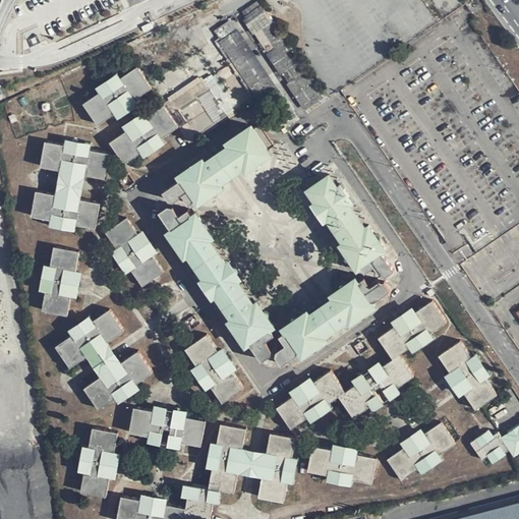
[(311,108),(249,18),(235,29),(245,43),(254,37),(269,58),(260,63),(273,82),(282,76),(289,88),(281,94),(297,118),(311,108)]
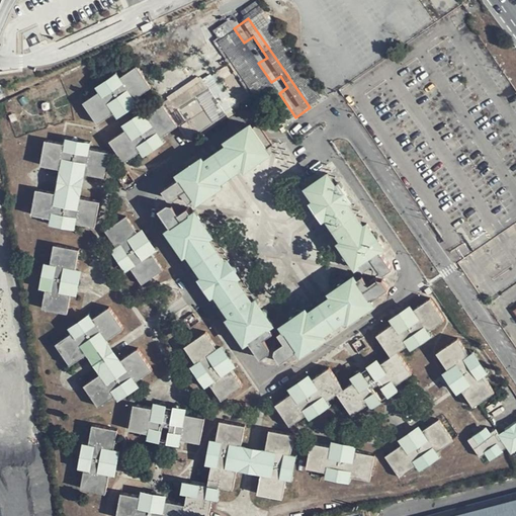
[(219,32),(209,38),(246,90),(244,92),(254,107),(251,108),(269,137),(282,127),(219,32)]
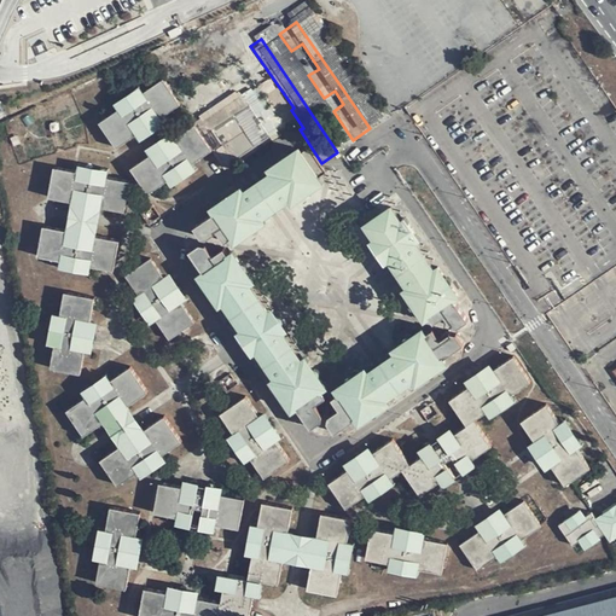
[(294,108),(250,46),(244,50),(300,129),(303,128),(291,110),(294,108)]
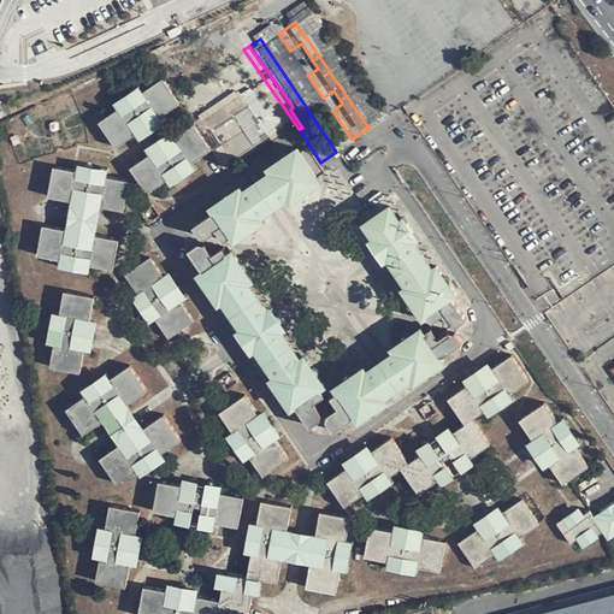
[(142,90),(116,110),(95,123),(113,149),(133,135),(161,117),(181,102),(164,76),(142,90)]
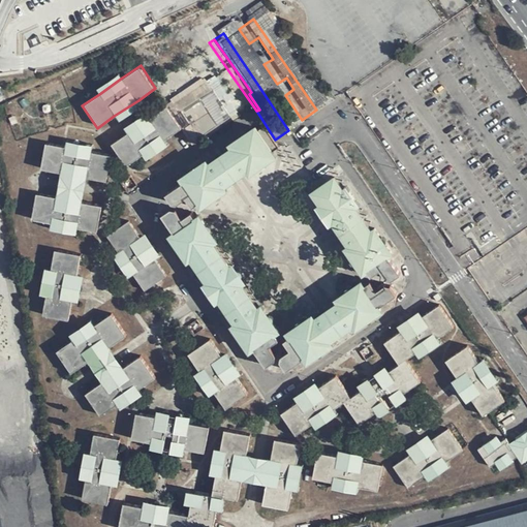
[(95,89),(99,94),(122,78),(119,72),(95,89)]
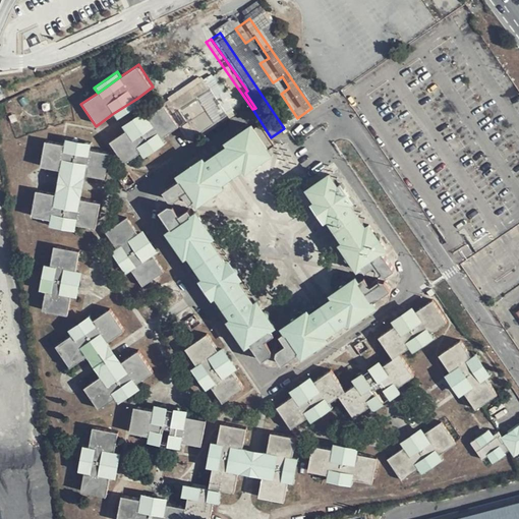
[(193,132),(230,116),(223,100),(216,103),(211,90),(217,88),(211,75),(171,93),(178,109),(199,100),(205,112),(196,115),(198,120),(190,124),(193,132)]
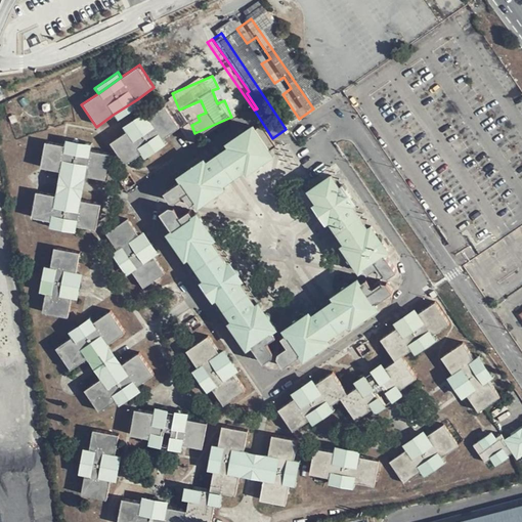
[(140,104),(137,99),(113,115),(117,121),(140,104)]
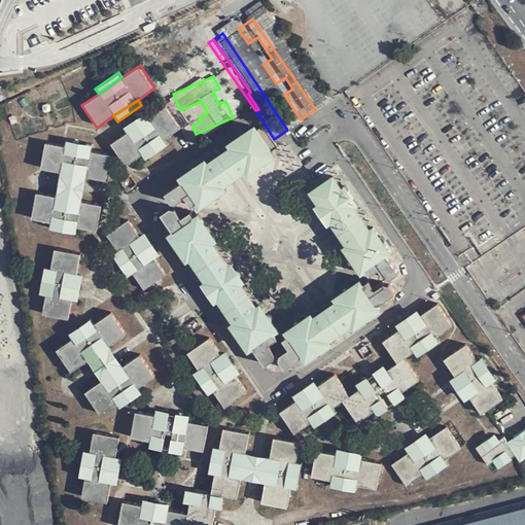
[(51,113),(53,114),(55,114),(56,113),(58,112),(59,110),(59,109),(59,107),(58,106),(57,104),(55,104),(53,104),(51,104),(49,105),(48,106),(48,108),(48,109),(48,111),(49,112),(51,113)]
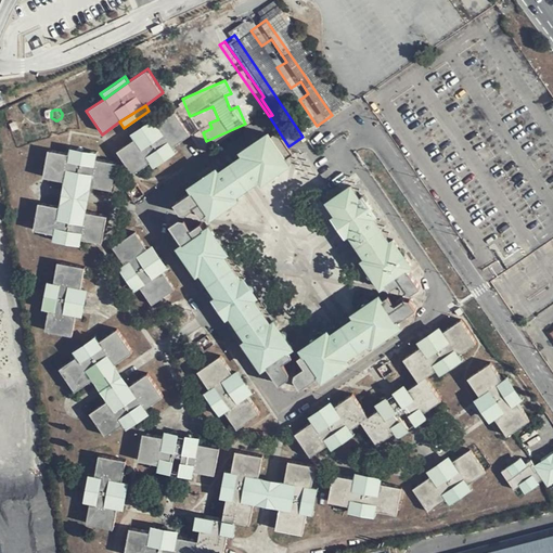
[(157,123),(133,140),(115,153),(130,175),(149,163),(172,145),(191,132),(176,111),(157,123)]
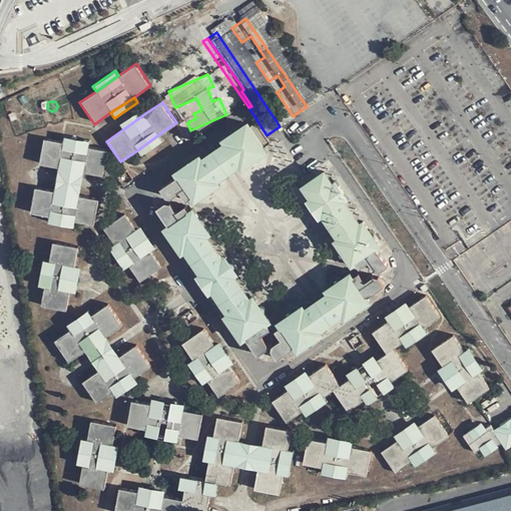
[(119,124),(123,129),(145,113),(142,108),(119,124)]
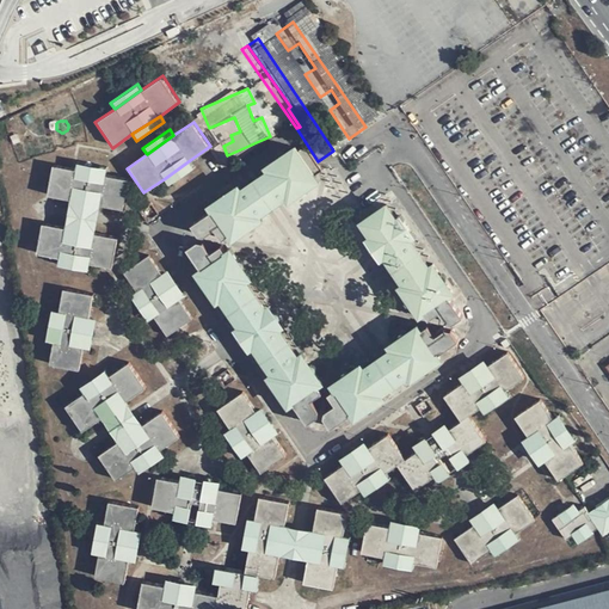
[(323,185),(302,154),(297,149),(296,151),(266,170),(270,174),(245,191),(243,188),(211,209),(215,215),(232,240),(237,246),(268,223),(265,221),(289,203),(293,208),(323,185)]
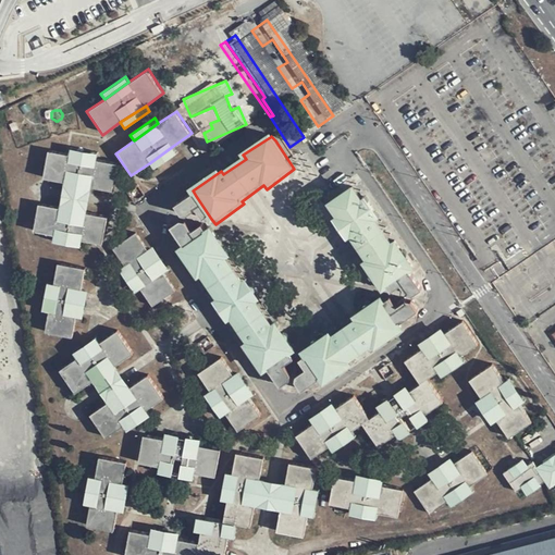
[(179,153),(173,146),(149,163),(153,170),(179,153)]
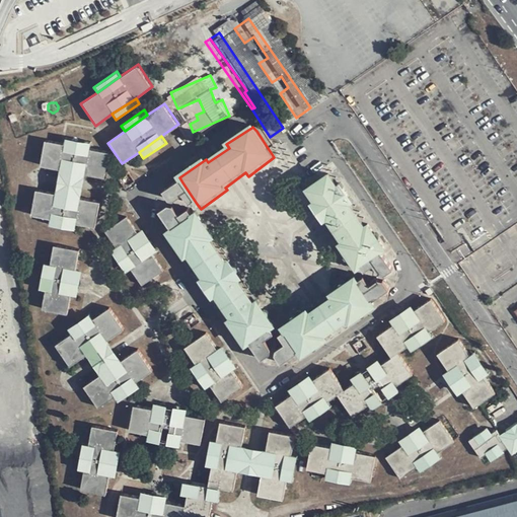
[(62,138),(61,145),(88,151),(89,143),(62,138)]
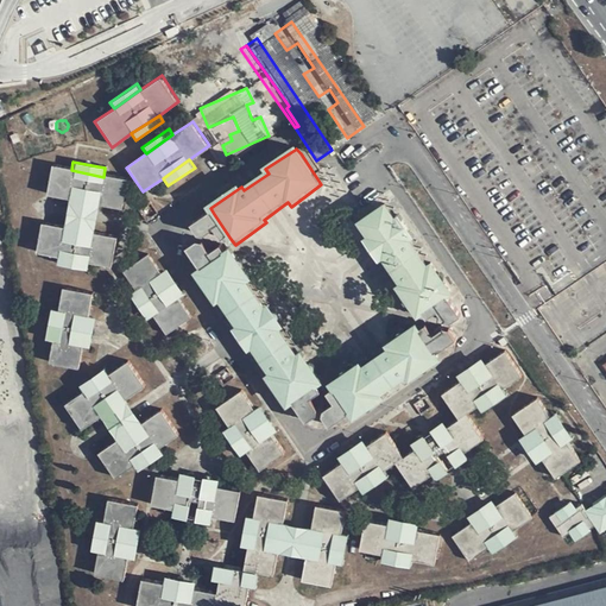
[(103,177),(71,170),(49,166),(43,195),(65,200),(60,228),(37,223),(31,254),(54,259),(86,265),(111,271),(117,240),(92,235),(98,207),(121,212),(127,182),(103,177)]
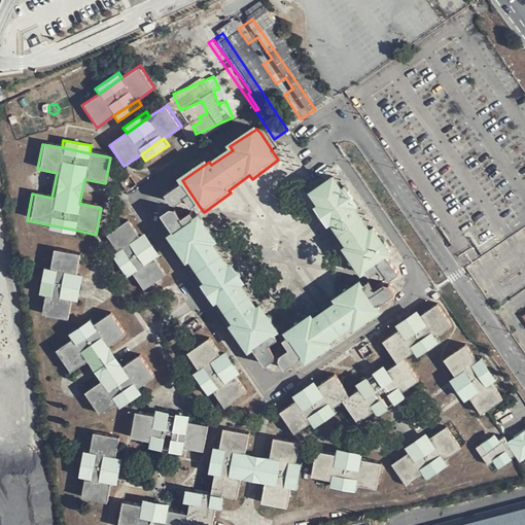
[(309,193),(318,206),(343,188),(334,175),(309,193)]
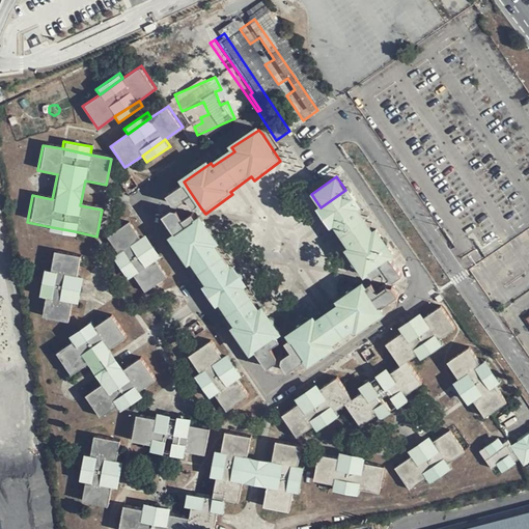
[(201,209),(187,187),(170,198),(176,207),(184,207),(191,203),(196,212),(201,209)]
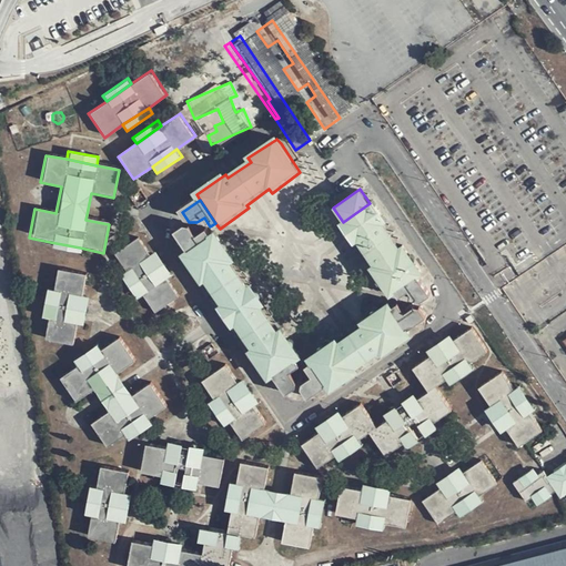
[(370,203),(343,222),(340,223),(354,244),(357,242),(373,266),(371,269),(391,299),(396,295),(420,279),(425,275),(404,245),(401,248),(384,224),(388,221),(374,200),(370,203)]
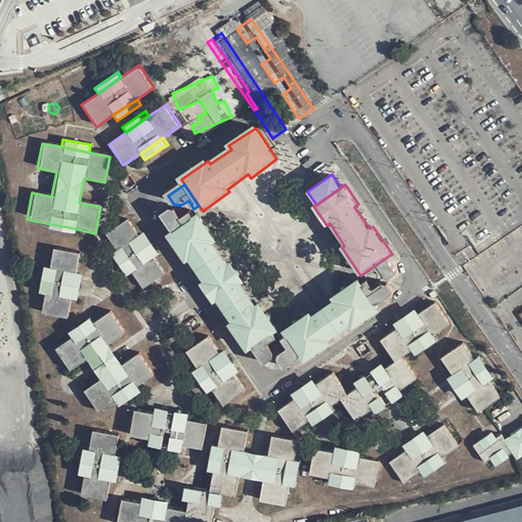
[(172,233),(193,218),(189,213),(181,218),(176,211),(169,210),(161,216),(172,233)]
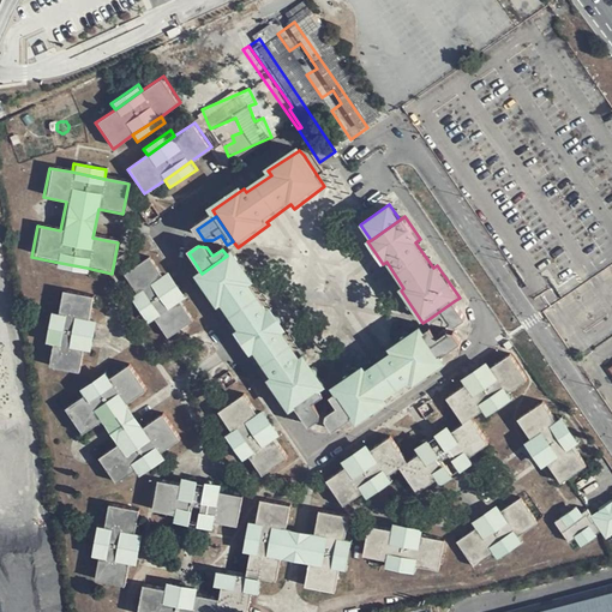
[(234,250),(227,256),(202,274),(198,277),(221,311),(225,307),(241,333),(238,336),(252,358),(258,355),(276,381),(271,384),(293,417),(299,413),(323,395),(330,389),(309,358),(304,361),(286,335),(291,331),(275,309),(270,312),(253,288),(258,285),(234,250)]
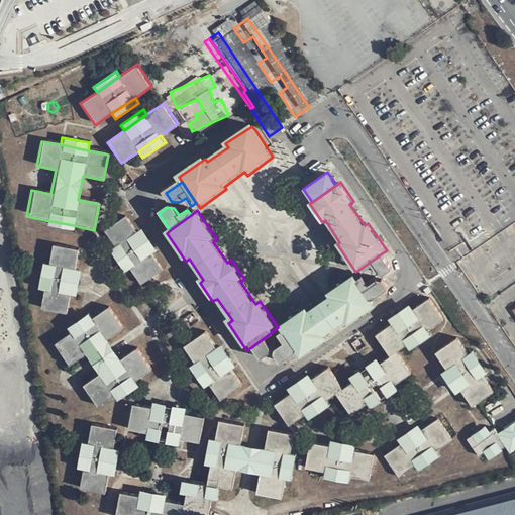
[(114,249),(129,272),(139,288),(162,274),(151,258),(136,234),(125,218),(103,233),(114,249)]
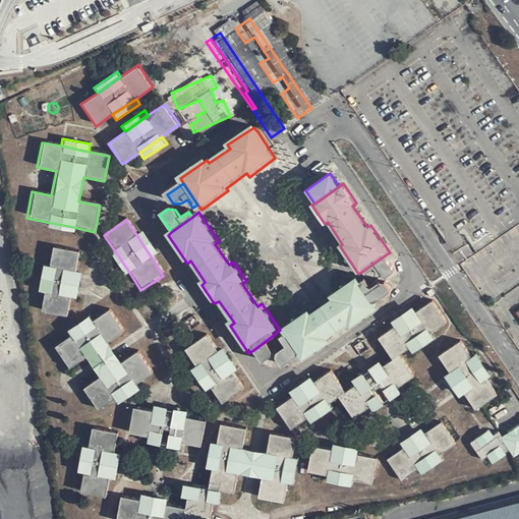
[(72,234),(73,227),(46,222),(45,229),(72,234)]
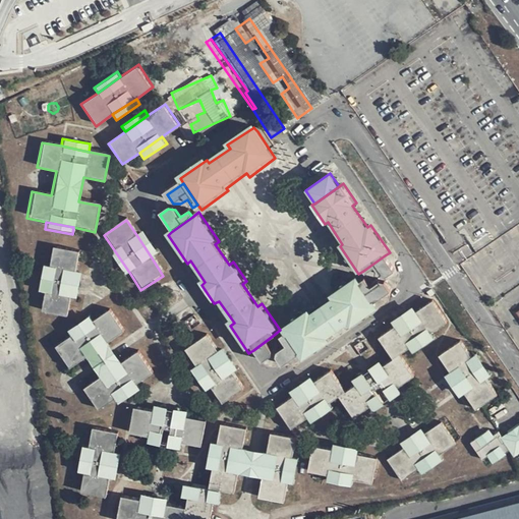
[(143,232),(137,236),(153,260),(159,255),(143,232)]
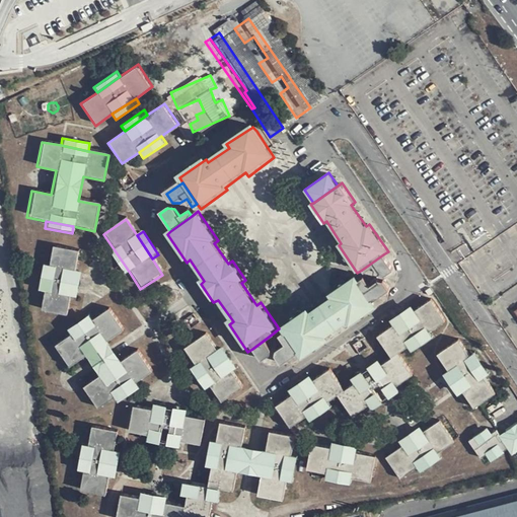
[(49,265),(44,291),(40,310),(66,315),(69,296),(74,271),(78,250),(52,245),(49,265)]
